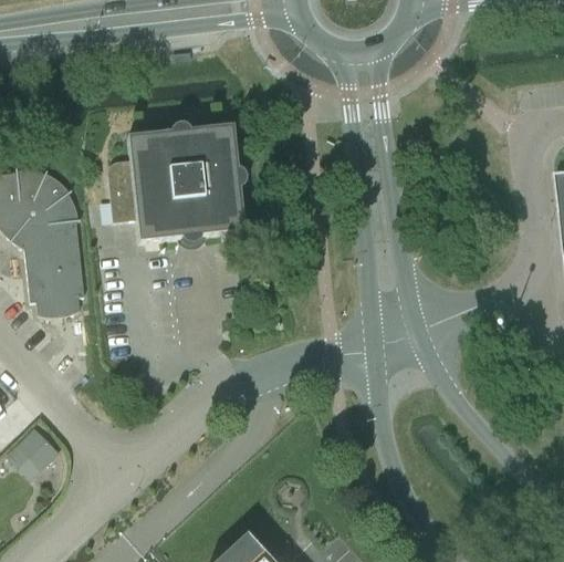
[(129,160),(106,164),(112,222),(135,220),(137,242),(178,238),(180,243),(180,245),(183,246),(185,248),(189,249),(194,249),(196,249),(198,248),(200,247),(202,246),(205,243),(206,236),(243,231),(239,198),(250,185),(251,179),(251,176),(251,174),(249,169),(247,168),(244,166),(243,165),(233,162),(229,126),(196,131),(194,126),(190,124),(187,122),(185,122),(183,121),(180,122),(178,122),(174,123),(173,124),(169,127),(168,129),(167,133),(126,138),(129,160)]
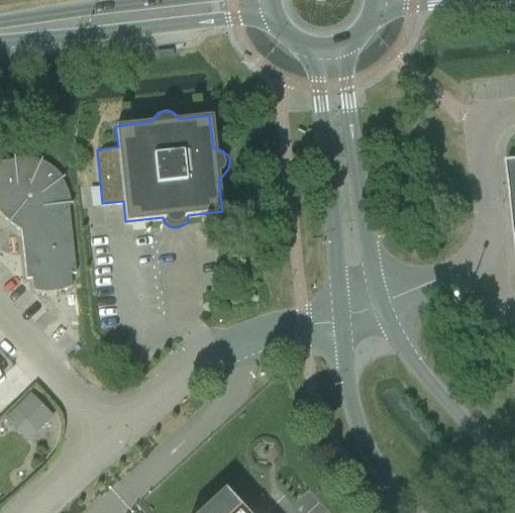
[(0,209),(2,212),(4,215),(6,217),(9,220),(13,222),(16,224),(19,226),(22,227),(27,277),(32,276),(33,288),(34,288),(37,288),(42,289),(46,290),(52,289),(55,289),(59,288),(62,288),(66,286),(69,285),(72,283),(71,271),(76,271),(69,202),(71,201),(70,198),(70,194),(69,191),(68,189),(66,184),(64,180),(62,177),(63,176),(61,173),(58,170),(56,168),(53,166),(49,163),(46,161),(43,160),(40,159),(40,160),(35,158),(31,157),(26,157),(21,156),(17,156),(14,157),(14,159),(0,160),(0,209)]
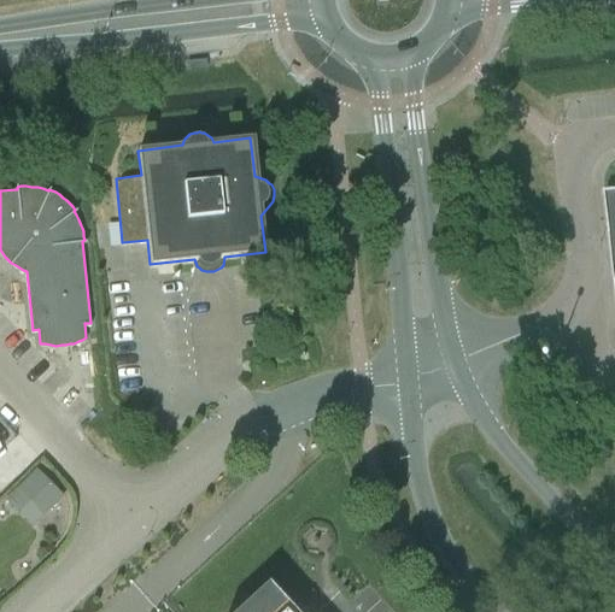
[(39,465),(19,484),(47,512),(66,493),(39,465)]
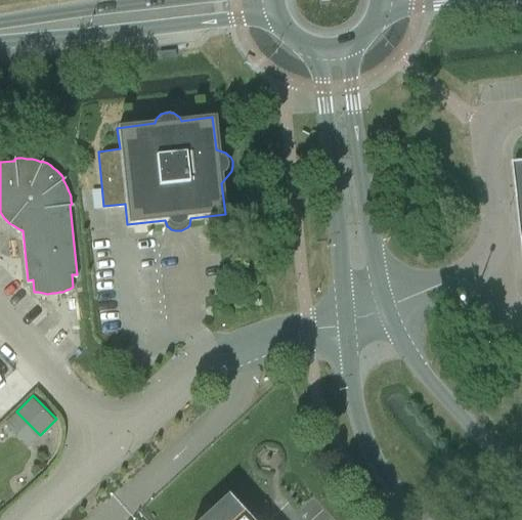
[(253,519),(227,492),(197,519),(253,519)]
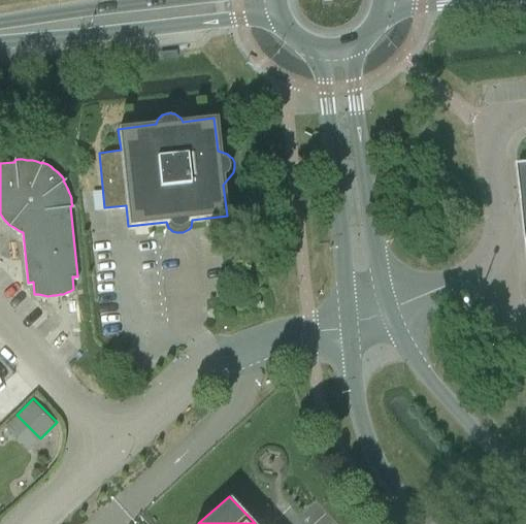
All buildings are outlined.
